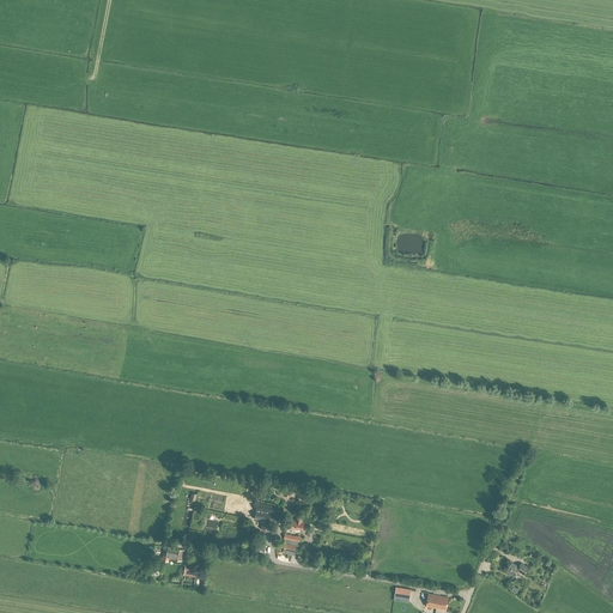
[(280,509),(258,504),(255,520),(261,520),(262,523),(261,528),(265,533),(271,530),(271,526),(267,522),(267,521),(278,523),(280,509)]
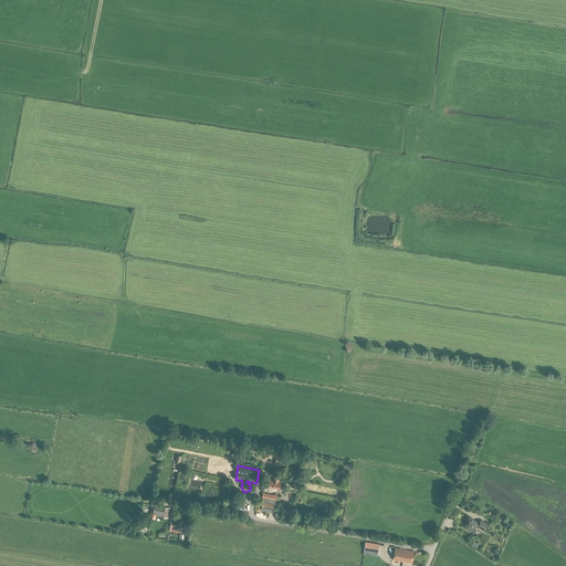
[(273,489),(273,490),(273,491),(276,491),(278,490),(280,490),(281,482),(281,479),(280,479),(280,477),(273,475),(273,481),(269,480),(268,488),(273,489)]
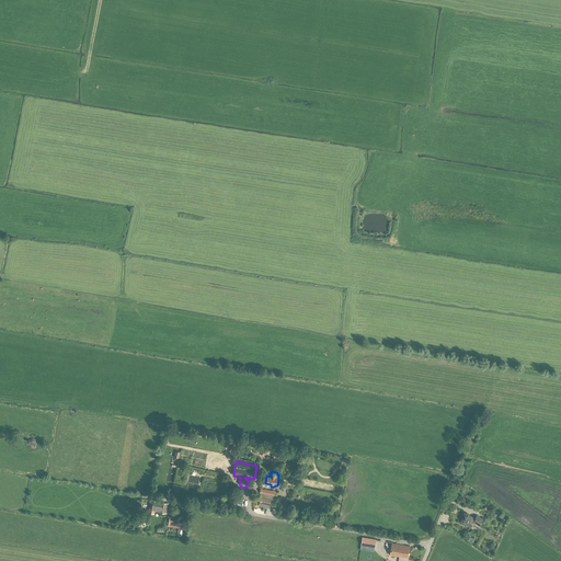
[(158,512),(168,513),(169,503),(160,502),(159,504),(157,504),(156,510),(158,511),(158,512)]
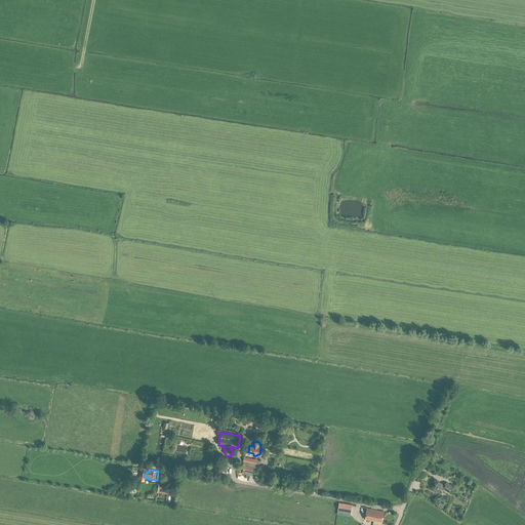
[(444,485),(437,480),(432,487),(440,492),(442,488),(448,492),(452,487),(446,483),(444,485)]
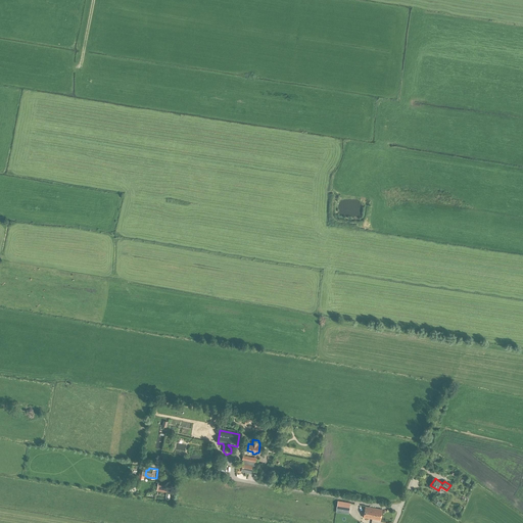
[(172,483),(158,481),(157,490),(158,490),(157,491),(158,491),(159,491),(170,492),(172,483)]
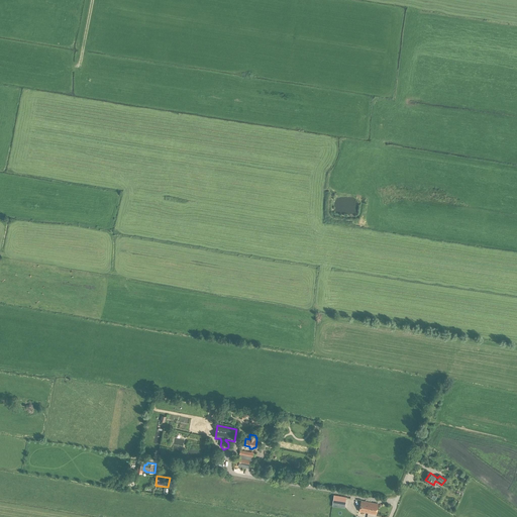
[(345,505),(346,497),(334,495),(333,502),(345,505)]
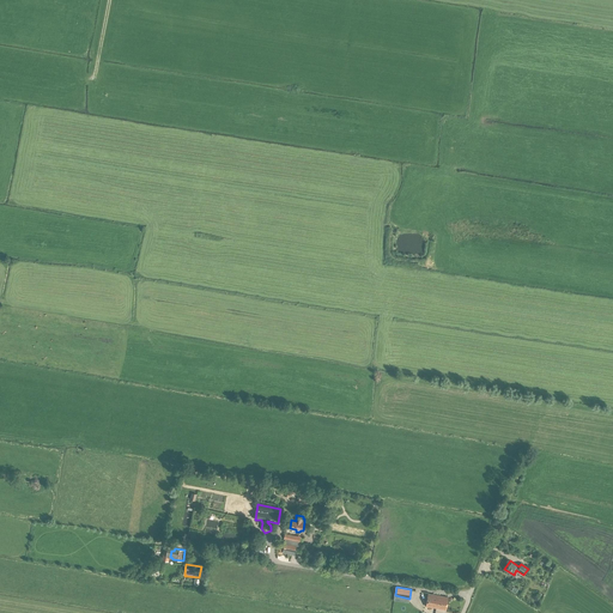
[(447,610),(448,598),(428,594),(425,606),(447,610)]
